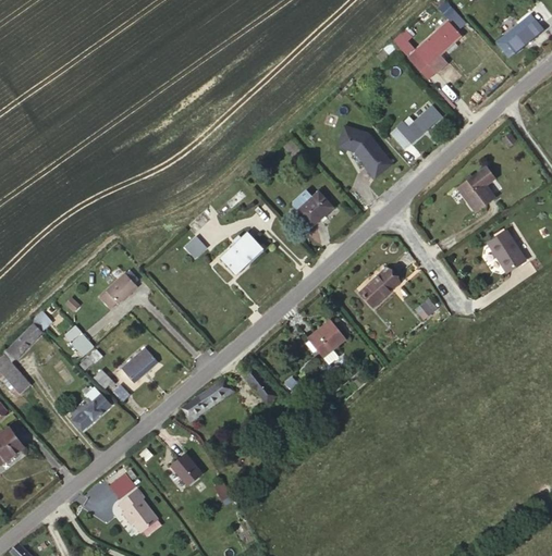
[(529,20),(495,49),(507,63),(514,58),(515,59),(542,35),(529,20)]
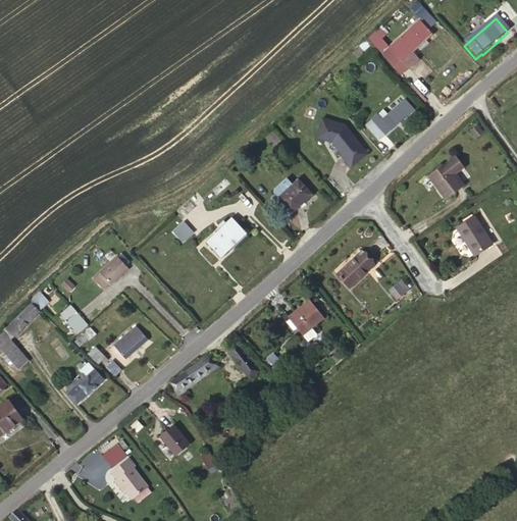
[(390,52),(409,73),(420,64),(411,54),(417,49),(420,53),(428,46),(425,42),(431,36),(421,24),(390,52)]
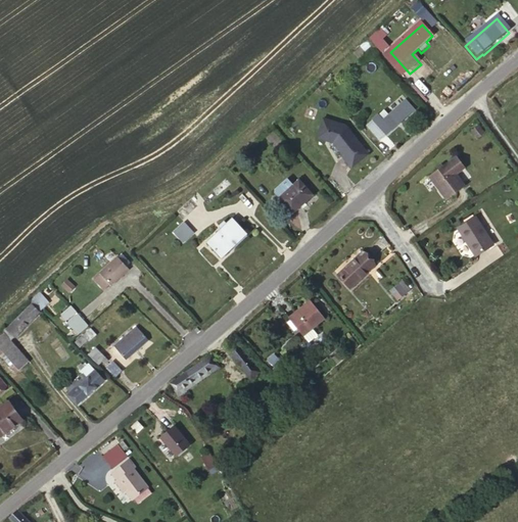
[(389,50),(377,37),(372,42),(384,55),(389,50)]
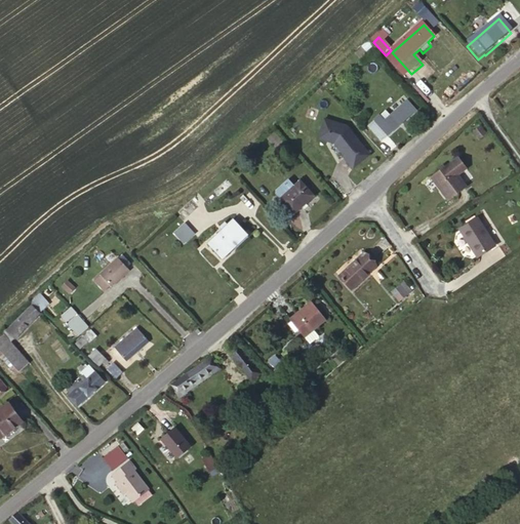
[(365,125),(367,127),(380,142),(414,111),(406,102),(384,122),(377,115),(365,125)]
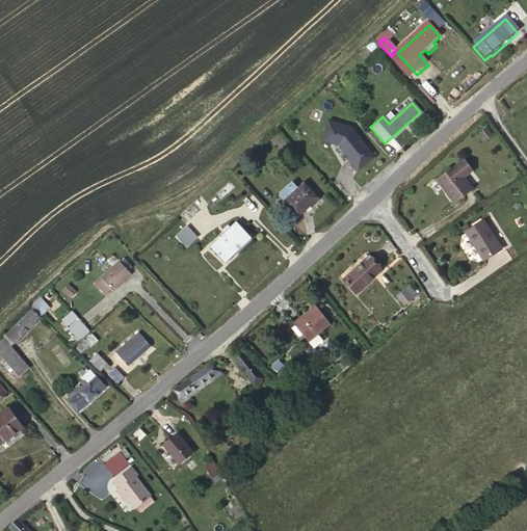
[(370,162),(337,121),(319,134),(352,176),(370,162)]
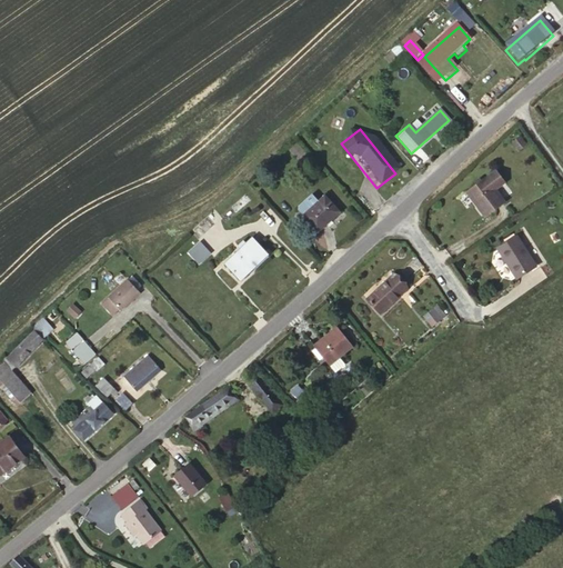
[(391,138),(408,157),(411,153),(398,138),(395,139),(393,136),(391,138)]
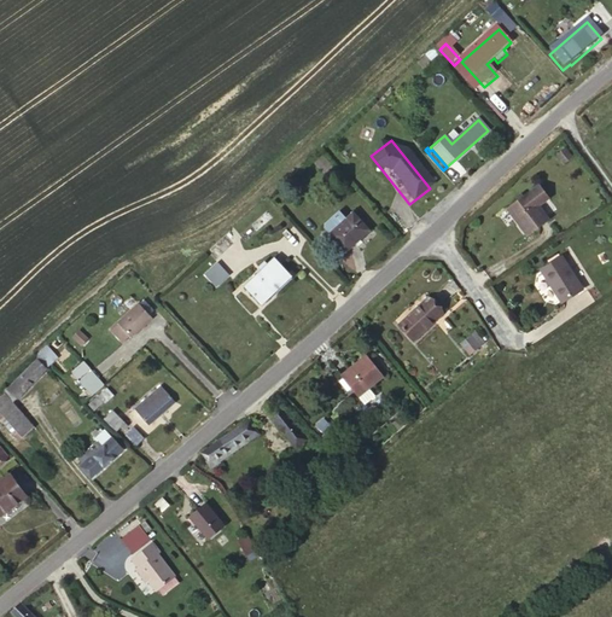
[(435,178),(443,170),(425,150),(419,155),(423,158),(420,161),(435,178)]
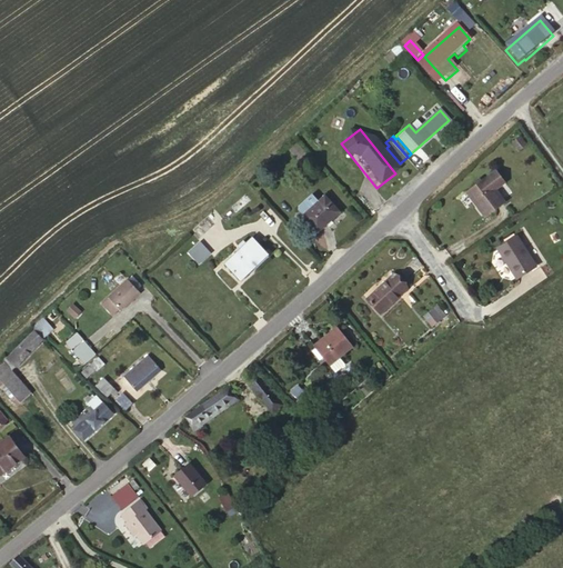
[(486,165),(476,173),(489,185),(492,181),(489,178),(495,172),(486,165)]
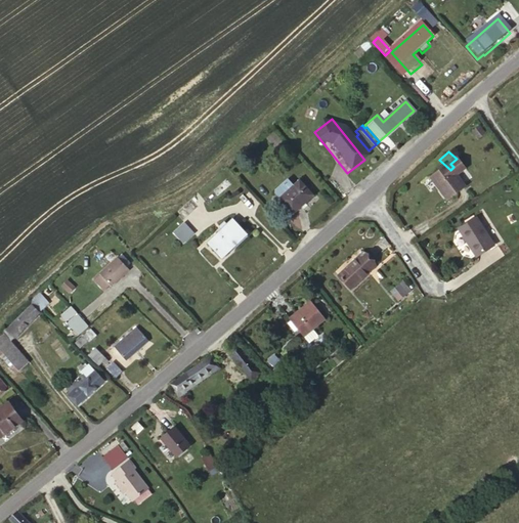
[(450,170),(439,160),(425,174),(444,194),(460,179),(450,170)]
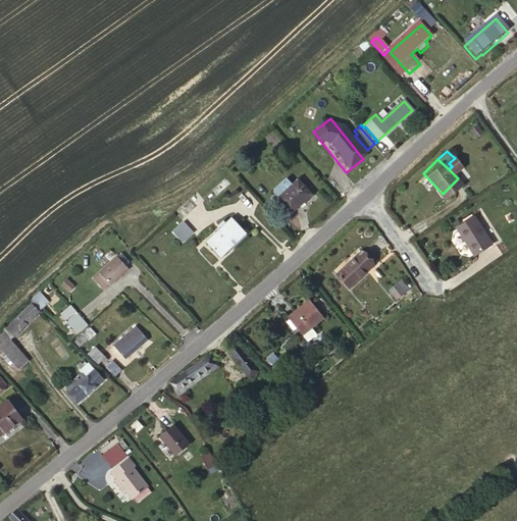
[(273,195),(278,200),(292,188),(286,181),(273,192),(273,195)]
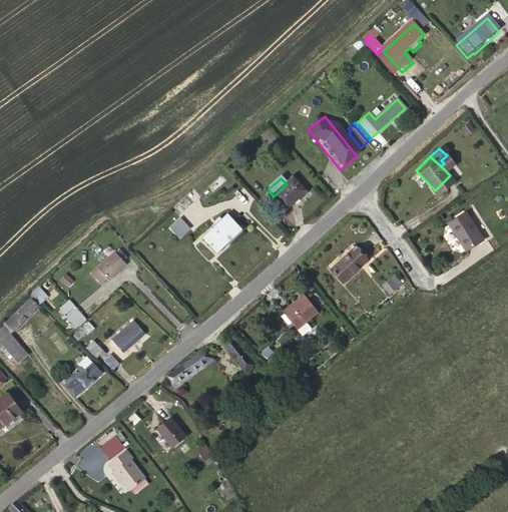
[(285,210),(304,193),(292,180),(287,184),(274,196),(273,197),(285,210)]
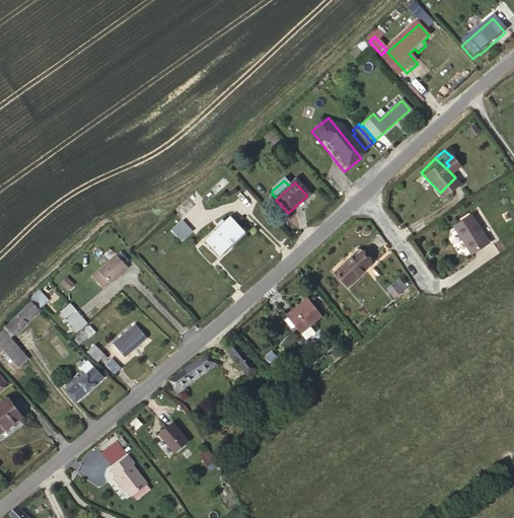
[(201,199),(195,192),(181,203),(188,211),(201,199)]
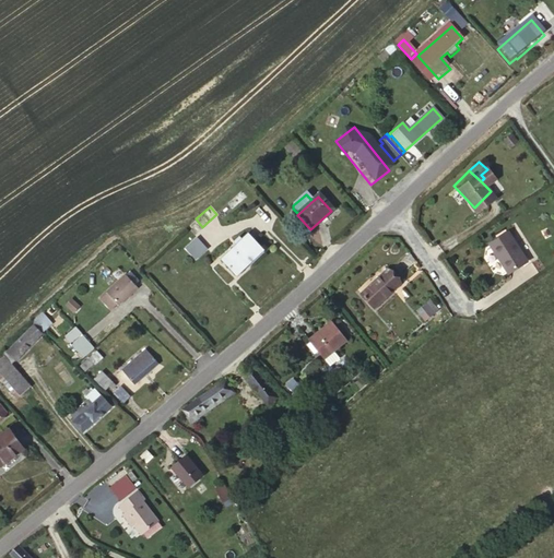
[(202,227),(196,218),(188,225),(196,233),(202,227)]
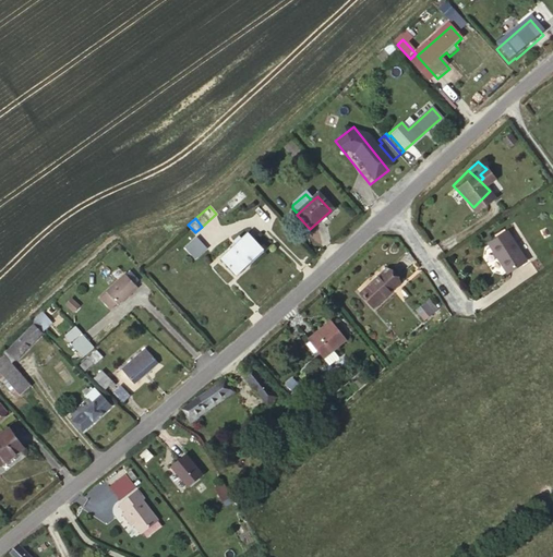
[(532,258),(513,230),(494,243),(515,271),(532,258)]
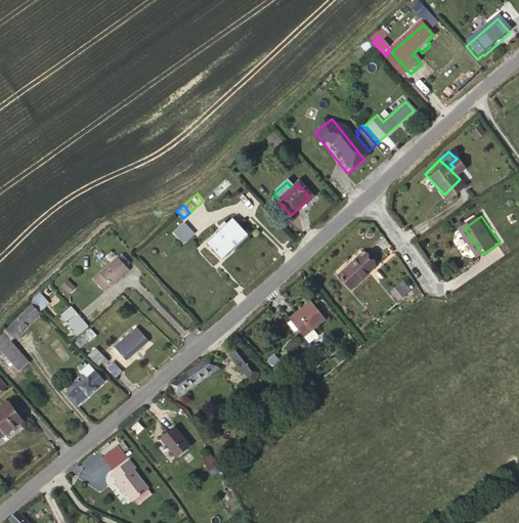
[(213,245),(220,255),(246,232),(233,217),(209,238),(213,245)]
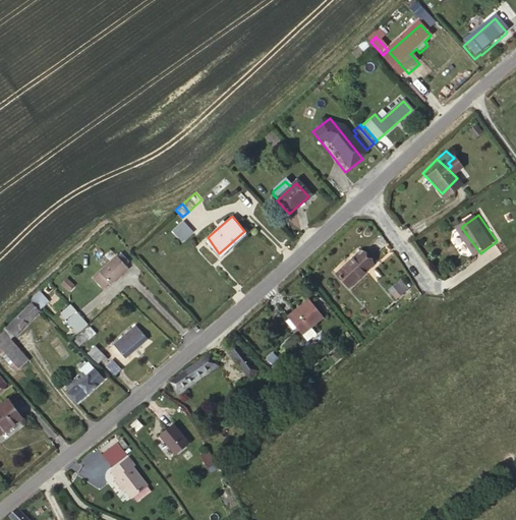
[(168,233),(178,245),(189,234),(179,223),(168,233)]
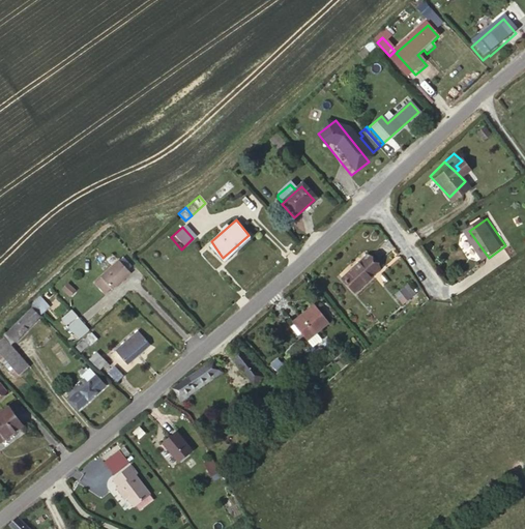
[(209,243),(223,258),(215,247),(211,241),(209,243)]
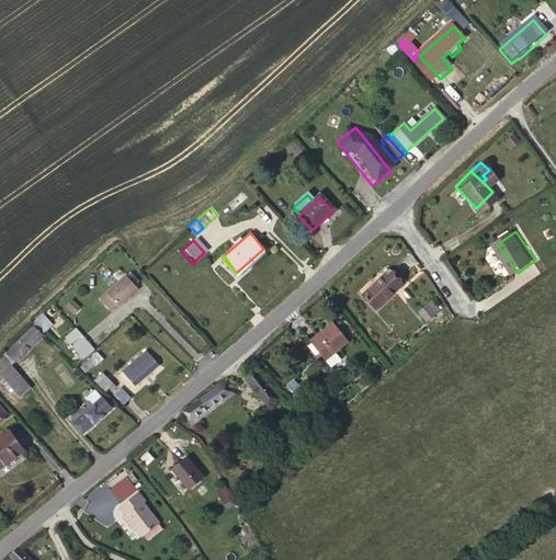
[(144,273),(135,262),(110,281),(111,282),(104,287),(114,299),(120,294),(121,295),(142,280),(139,276),(144,273)]
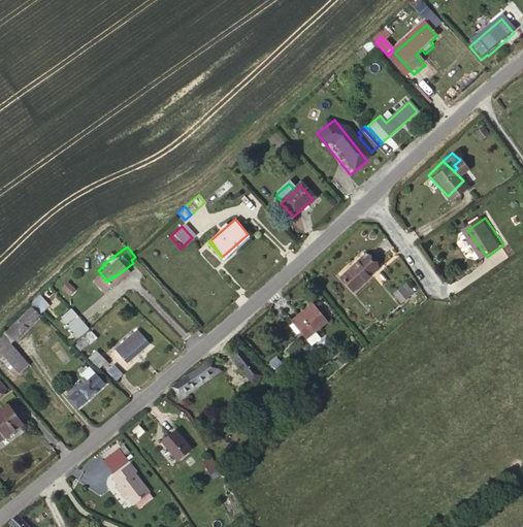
[(380,267),(368,255),(344,277),(355,290),(380,267)]
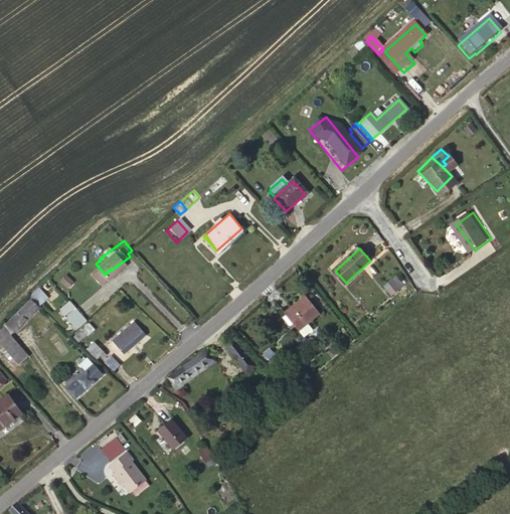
[(401,274),(397,277),(405,286),(409,283),(401,274)]
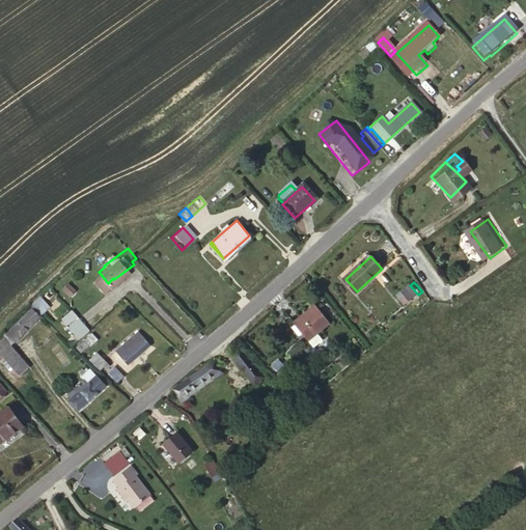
[(418,295),(410,285),(402,293),(410,303),(418,295)]
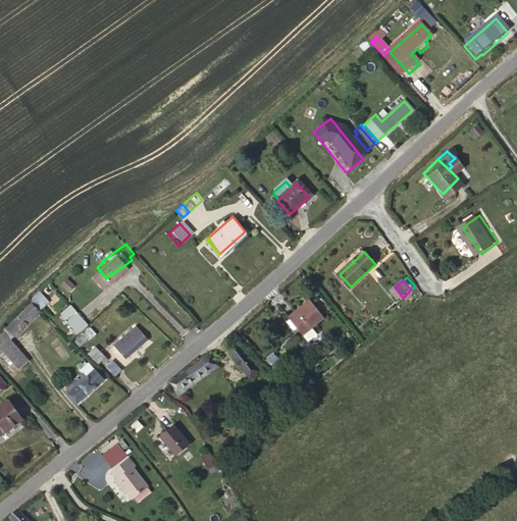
[(51,303),(44,294),(17,316),(24,324),(51,303)]
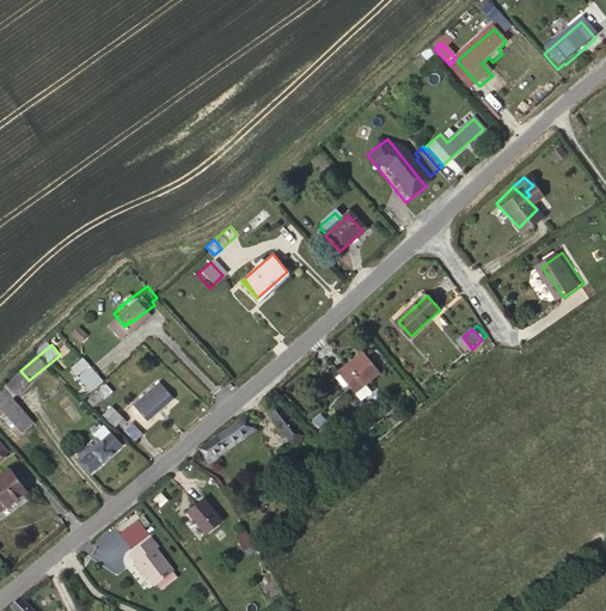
[(379,372),(363,352),(337,372),(353,393),(379,372)]
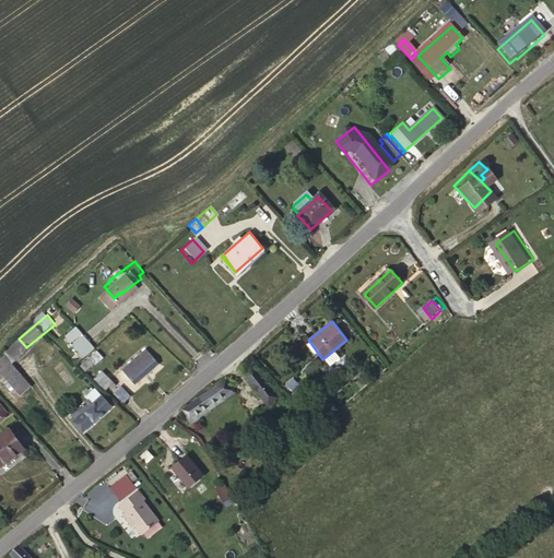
[(95,333),(89,327),(79,339),(85,345),(95,333)]
